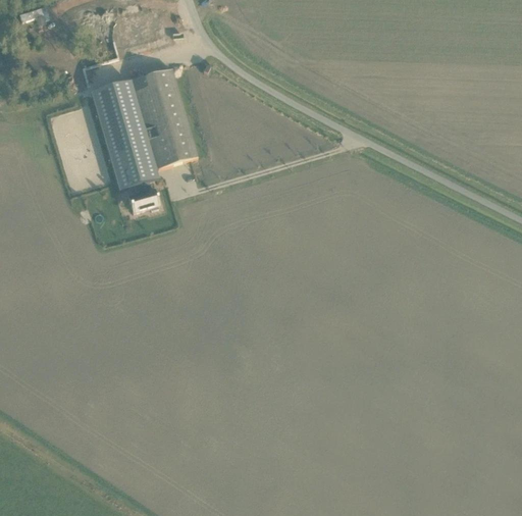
[(50,0),(40,3),(49,38),(110,21),(104,0),(50,0)]
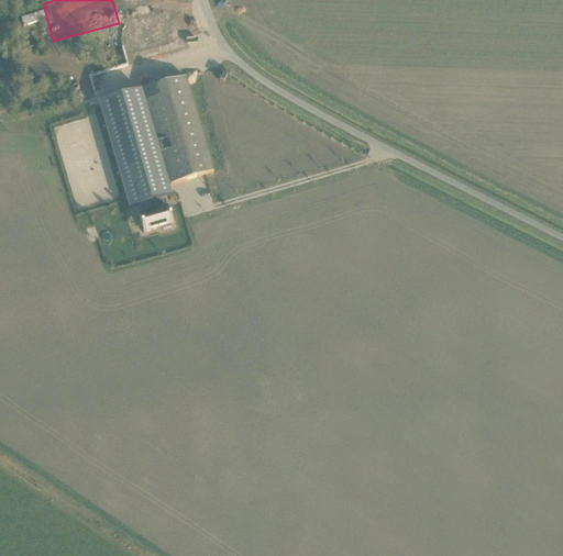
[(158,31),(188,23),(183,0),(173,0),(141,8),(145,24),(146,24),(147,30),(154,28),(153,24),(157,23),(158,31)]
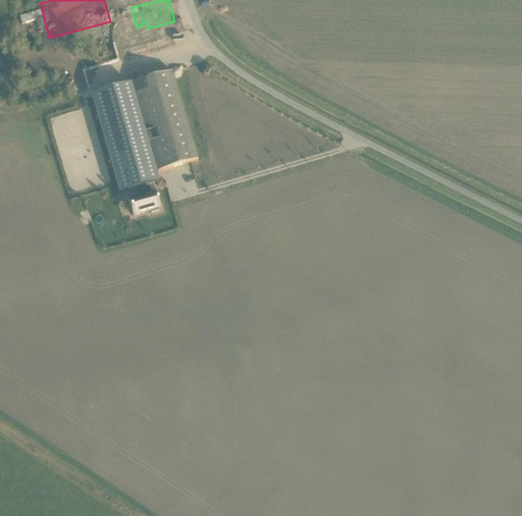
[(172,66),(132,79),(158,166),(198,154),(172,66)]
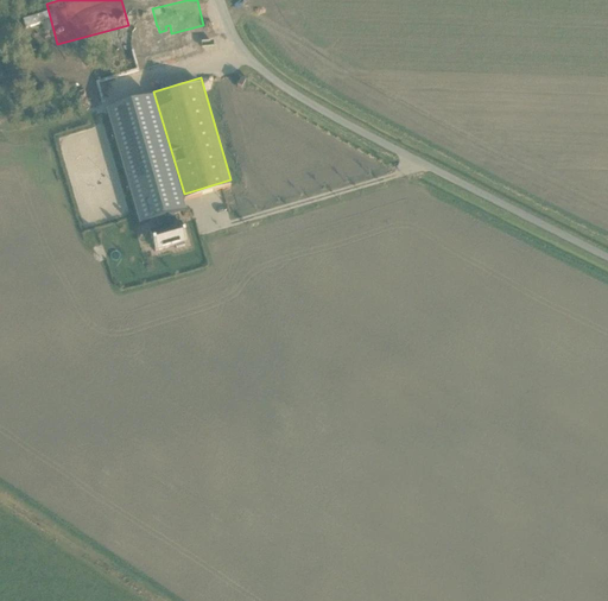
[(113,103),(106,106),(139,220),(156,215),(173,210),(185,207),(152,92),(113,103)]
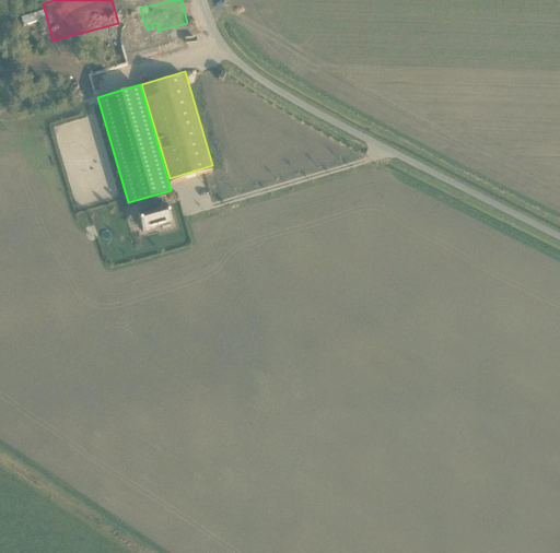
[(146,206),(137,209),(142,226),(162,221),(162,224),(170,222),(168,219),(171,219),(166,200),(162,201),(161,197),(160,193),(143,198),(146,206)]
